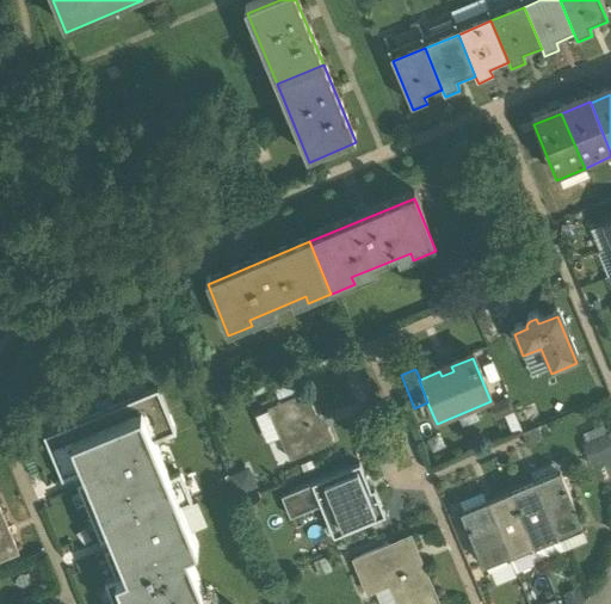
[(358,417),(341,382),(314,395),(331,430),(358,417)]
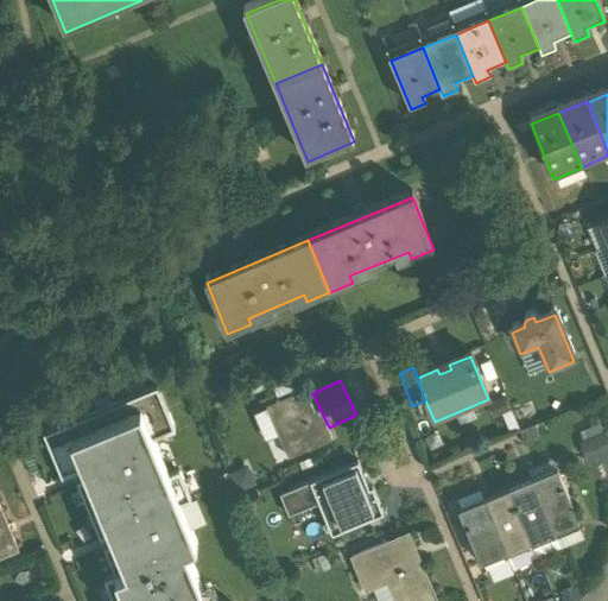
[(88,514),(166,481),(151,444),(172,435),(157,394),(43,442),(61,484),(73,479),(88,514)]
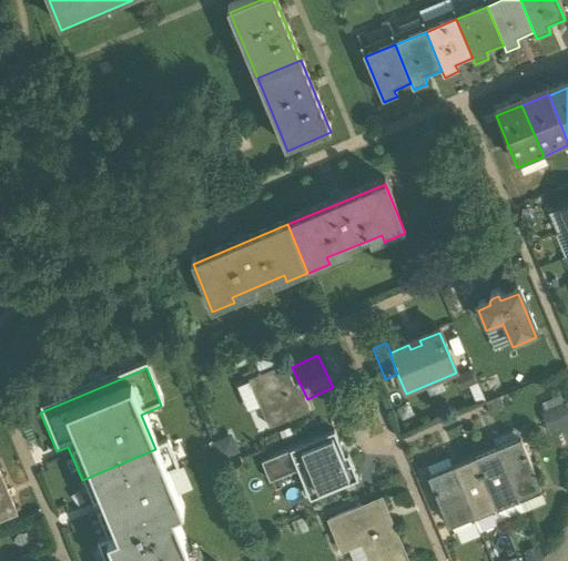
[(301,405),(285,369),(250,384),(270,431),(311,415),(305,403),(301,405)]
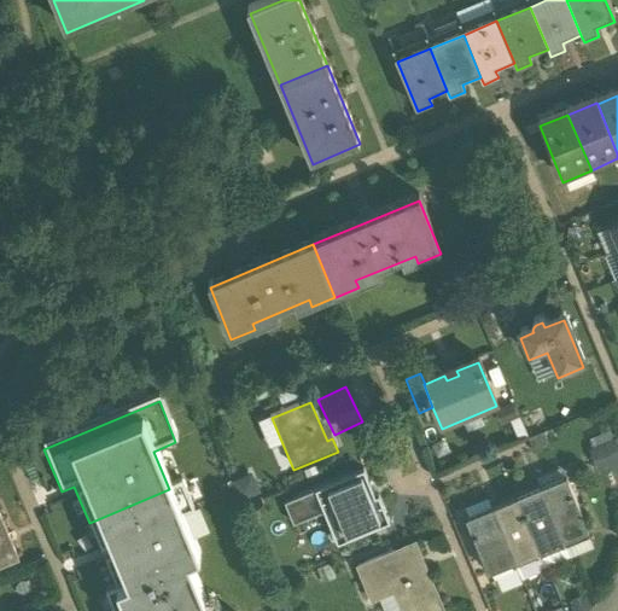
[(617,457),(614,448),(593,457),(600,476),(617,469),(617,457)]
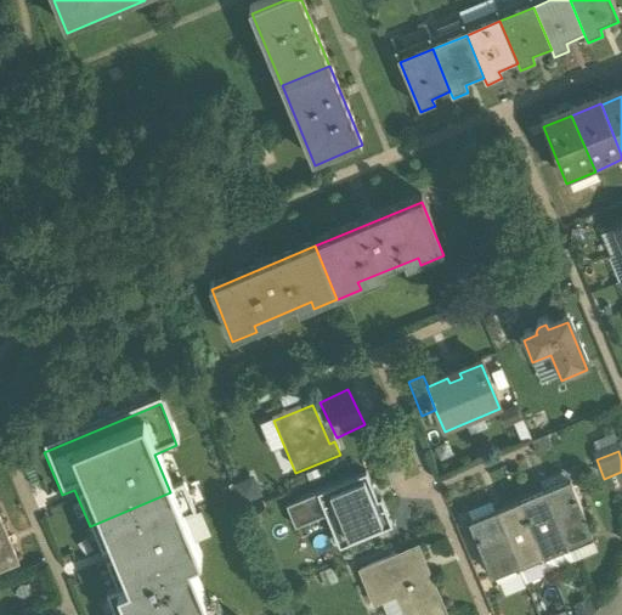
[(363,480),(287,512),(295,532),(333,518),(346,549),(391,531),(380,505),(374,507),(363,480)]
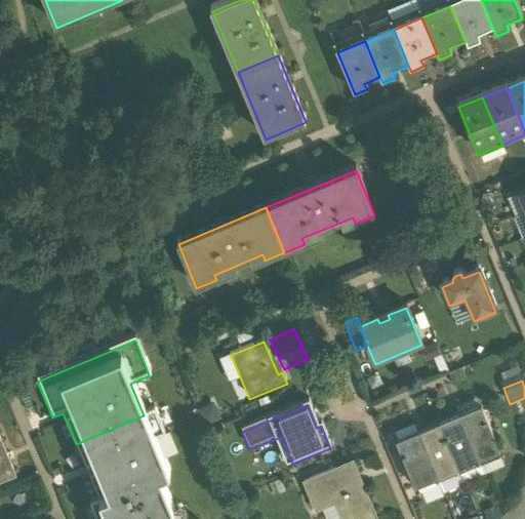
[(499,455),(481,409),(459,417),(479,464),(499,455)]
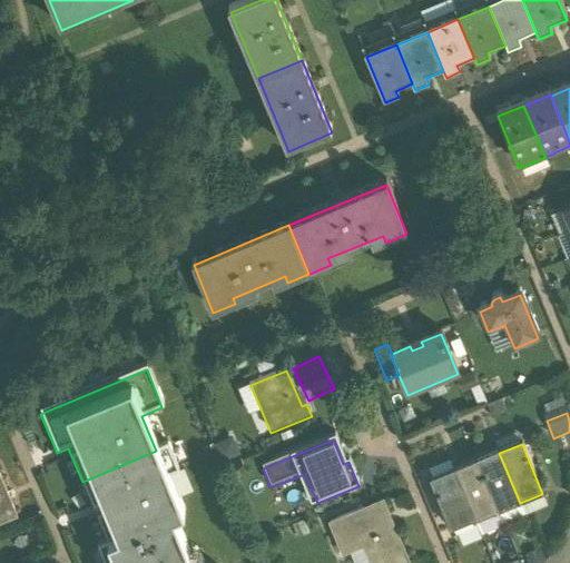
[(82,482),(108,545),(173,520),(183,515),(167,478),(178,474),(167,446),(156,451),(82,482)]
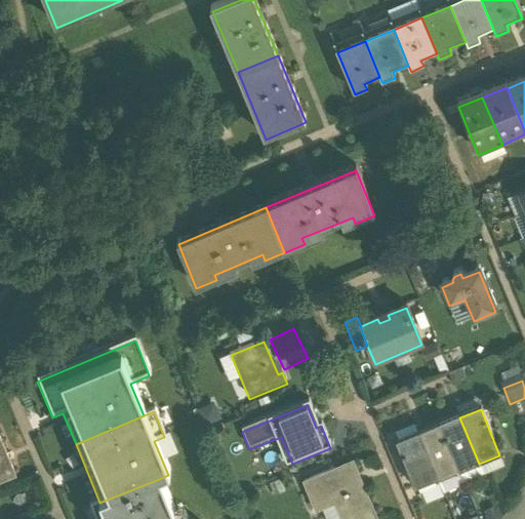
[(479,464),(459,417),(439,427),(457,473),(479,464)]
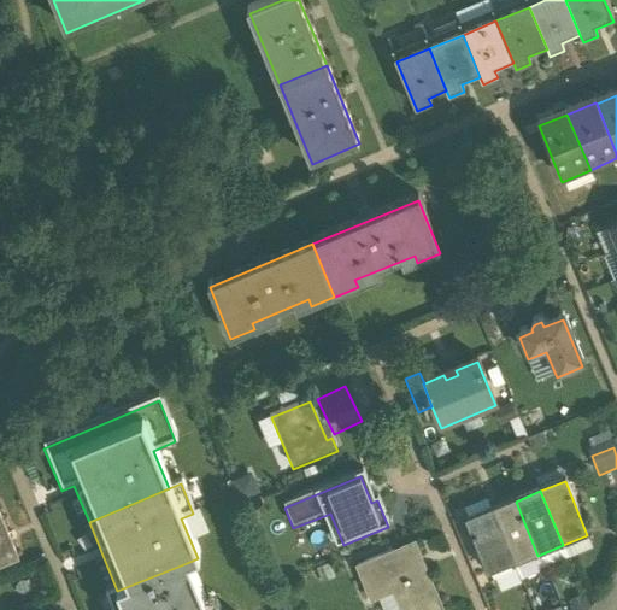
[(538,556),(516,502),(491,511),(513,565),(538,556)]
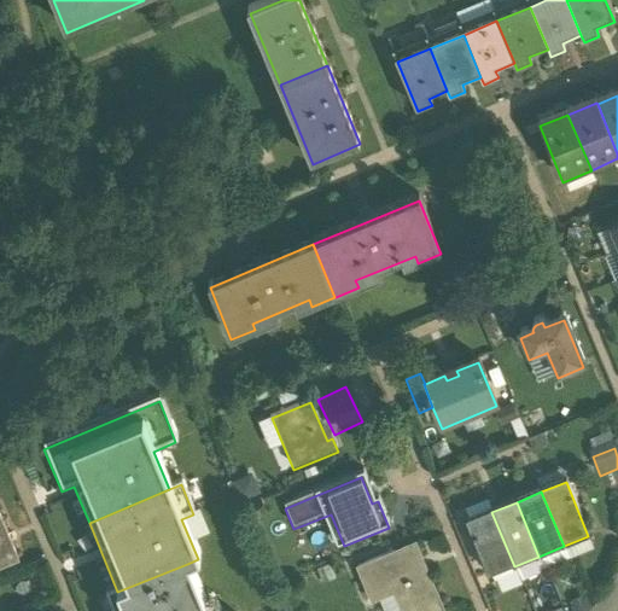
[(491,512),(466,523),(468,529),(481,558),(488,577),(491,576),(514,566),(491,512)]
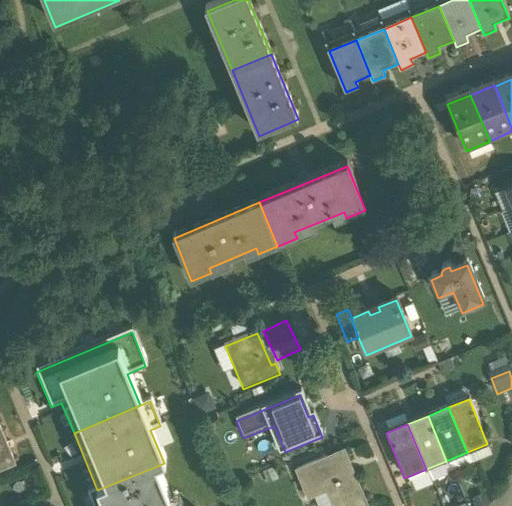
[(0,431),(0,473),(15,468),(0,431)]
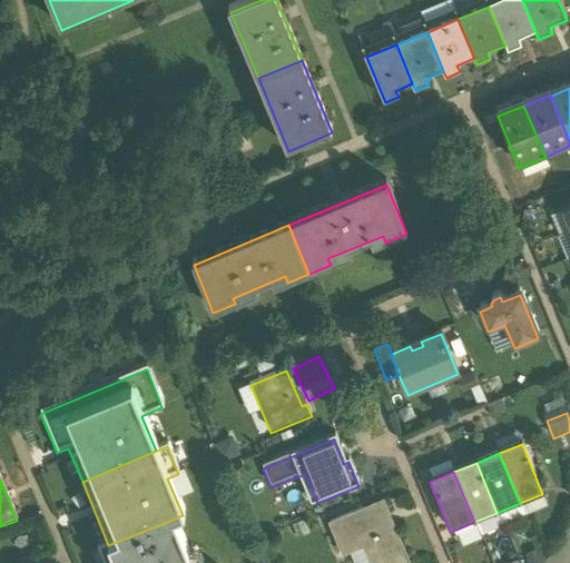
[(443,514),(432,487),(428,490),(439,515),(443,514)]
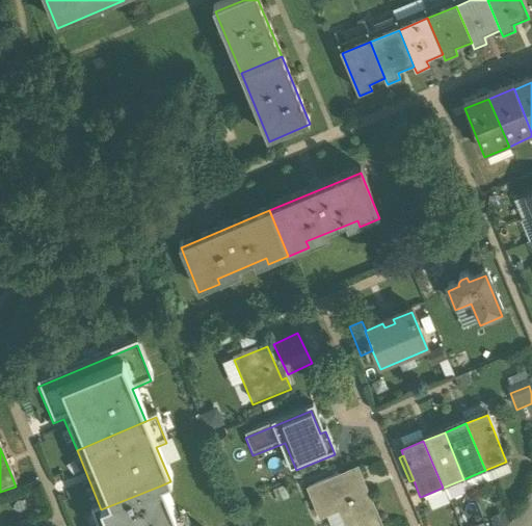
[(379,525),(357,472),(309,493),(320,522),(340,514),(345,525),(379,525)]
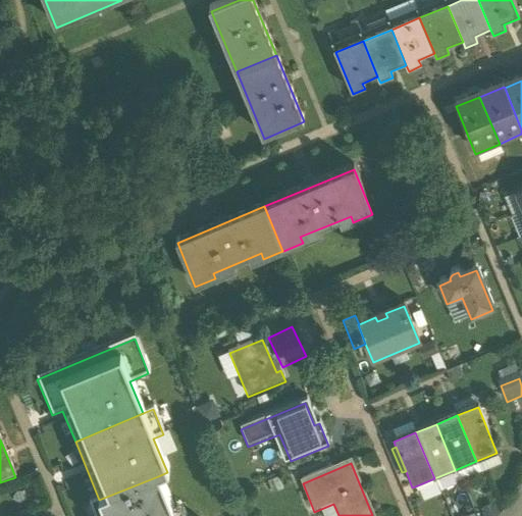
[(174,515),(158,476),(99,500),(90,504),(95,515),(174,515)]
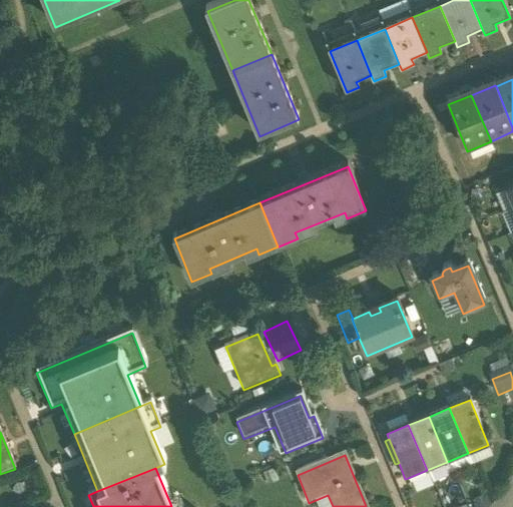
[(427,470),(408,478),(413,490),(432,482),(427,470)]
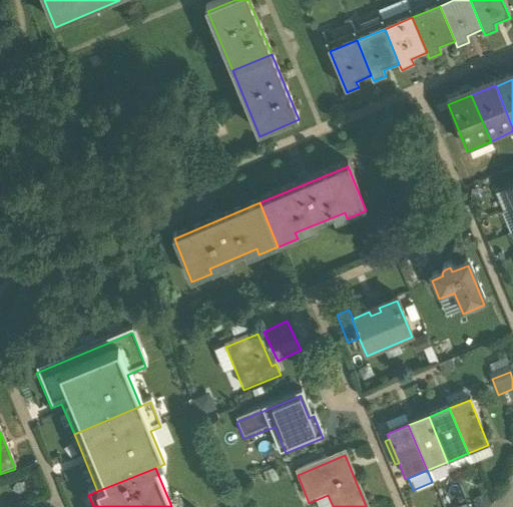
[(279,484),(274,472),(264,477),(268,488),(279,484)]
